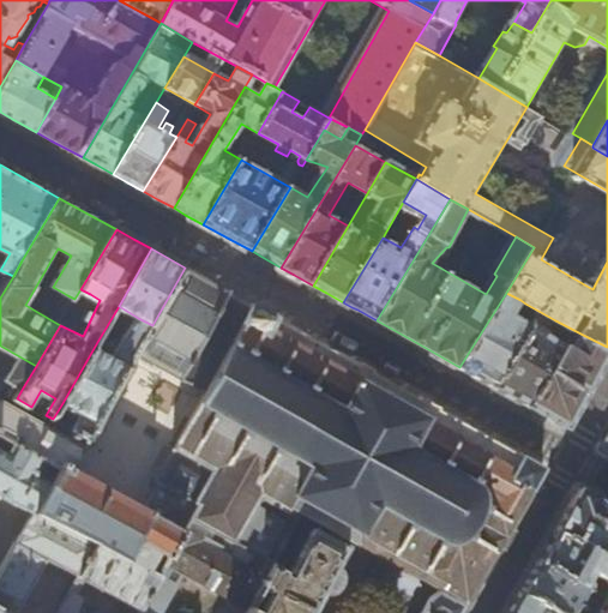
[(137,354),(179,378),(229,293),(227,290),(198,275),(185,268),(152,325),(137,354)]
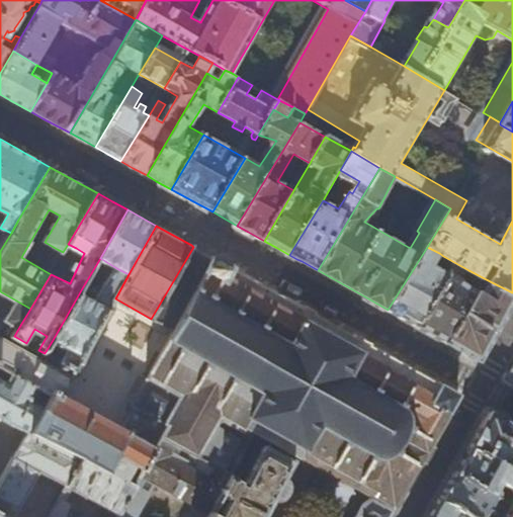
[(76,248),(68,244),(63,252),(59,261),(66,265),(76,248)]
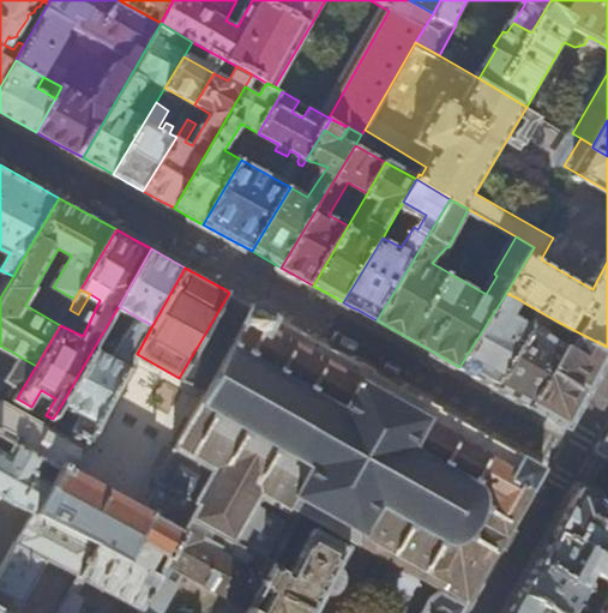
[(511,395),(531,407),(569,346),(548,334),(555,320),(525,304),(522,310),(535,318),(533,324),(513,313),(521,300),(506,293),(459,367),(476,377),(506,392),(511,395)]
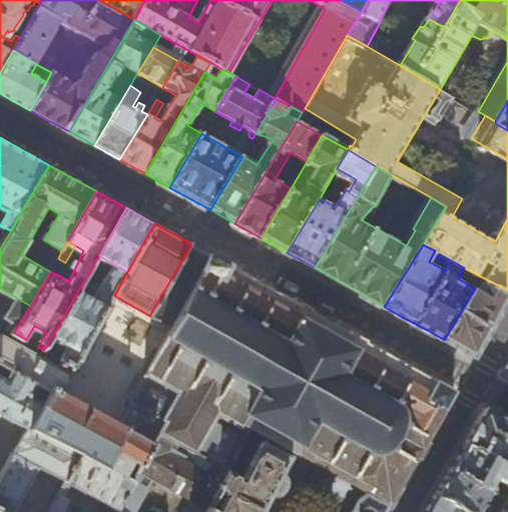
[(75,245),(65,263),(58,259),(50,272),(69,281),(83,250),(75,245)]
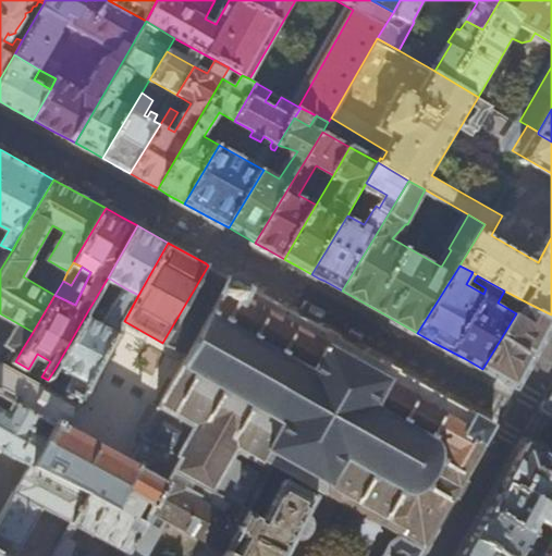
[(61,268),(47,291),(54,295),(63,281),(68,271),(61,268)]
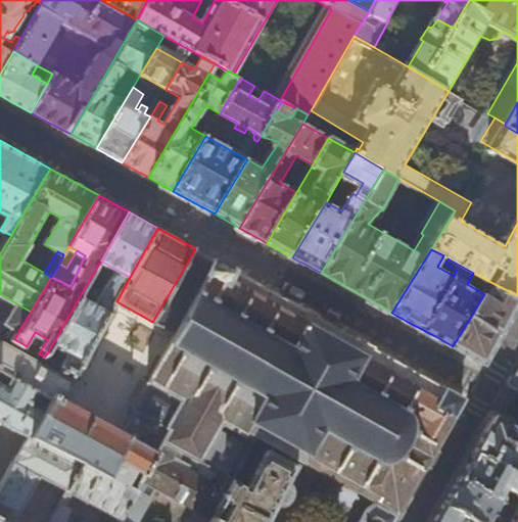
[(230,268),(218,262),(204,285),(193,306),(177,334),(172,344),(153,377),(135,410),(139,412),(171,429),(165,441),(166,441),(196,459),(204,463),(222,473),(236,481),(260,438),(373,501),(402,516),(426,472),(467,398),(439,384),(378,349),(379,346),(367,340),(366,341),(364,340),(363,342),(358,339),(358,337),(354,334),(352,336),(333,325),(334,324),(329,321),(328,323),(322,320),(323,318),(321,317),(322,315),(315,312),(310,309),(308,312),(240,274),(230,268)]
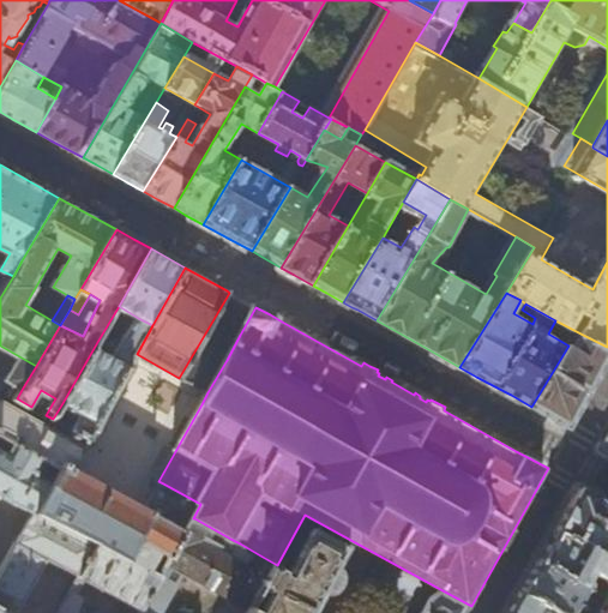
[(152,325),(138,318),(118,353),(133,361),(137,354),(152,325)]
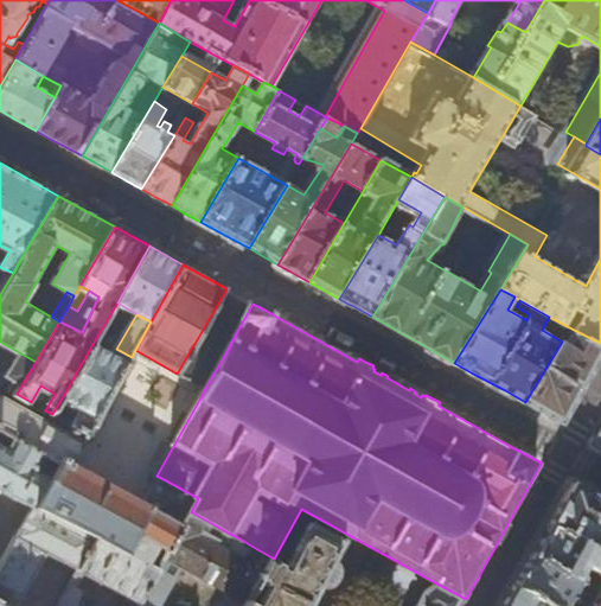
[(588,382),(600,359),(600,343),(576,331),(569,345),(562,342),(525,402),(541,410),(564,423),(588,382)]
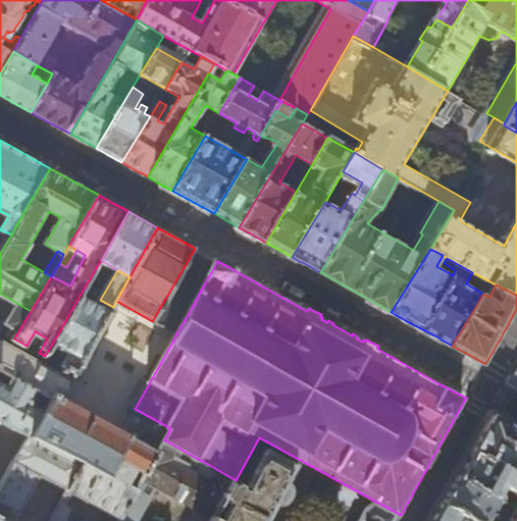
[(75,373),(113,307),(100,300),(83,291),(53,343),(70,353),(63,366),(75,373)]
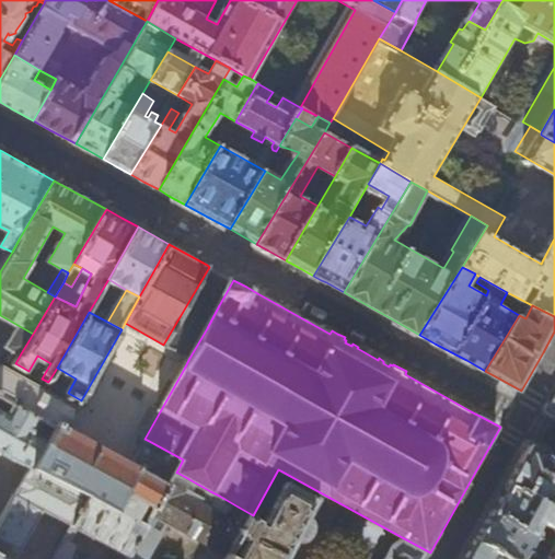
[(33,334),(18,325),(7,345),(21,353),(33,334)]
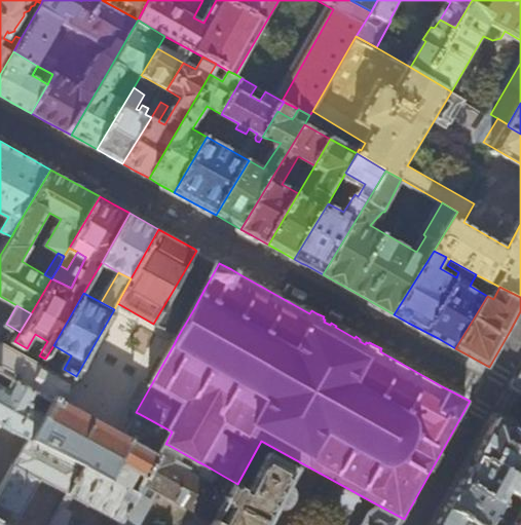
[(0,371),(2,372),(53,402),(61,405),(62,403),(76,376),(64,369),(45,359),(39,355),(27,348),(14,341),(20,332),(6,324),(0,320),(0,371)]
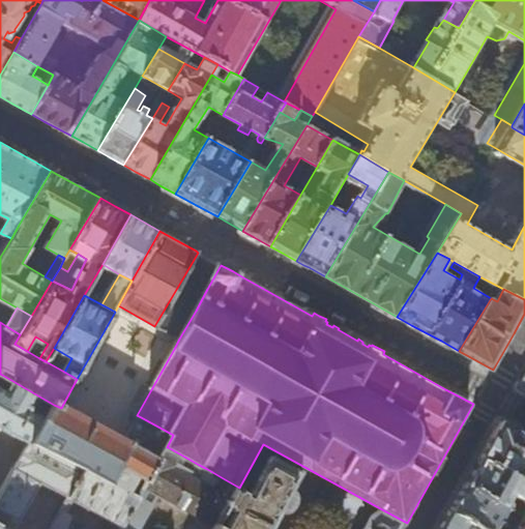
[(54,405),(2,375),(0,378),(0,424),(32,443),(34,440),(54,405)]
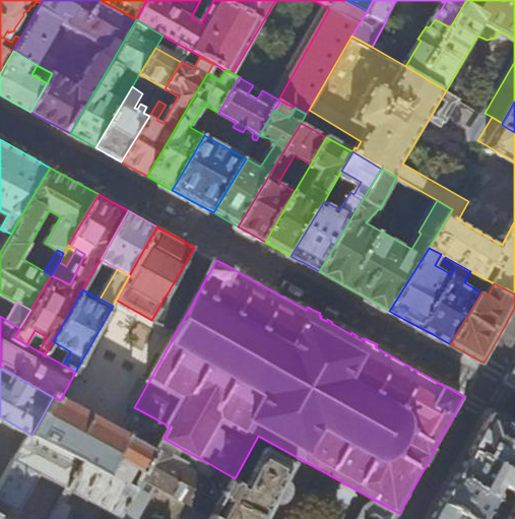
[(157,453),(124,434),(61,398),(60,400),(53,397),(34,432),(85,460),(127,483),(136,465),(147,471),(157,453)]
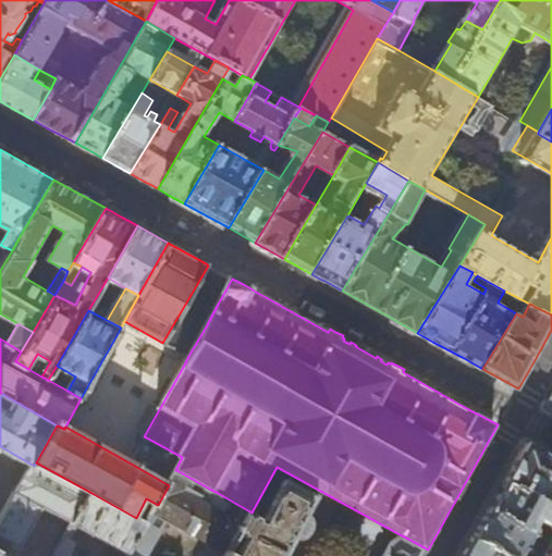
[(133,465),(169,485),(176,470),(175,470),(182,457),(148,439),(133,465)]
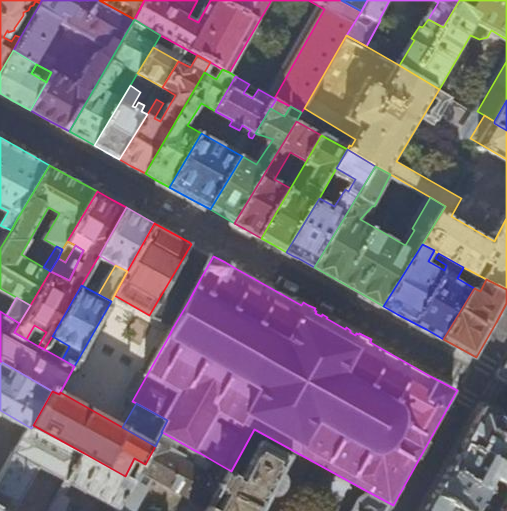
[(476,426),(467,442),(504,463),(506,460),(506,457),(504,455),(506,451),(506,418),(487,408),(485,411),(476,426)]
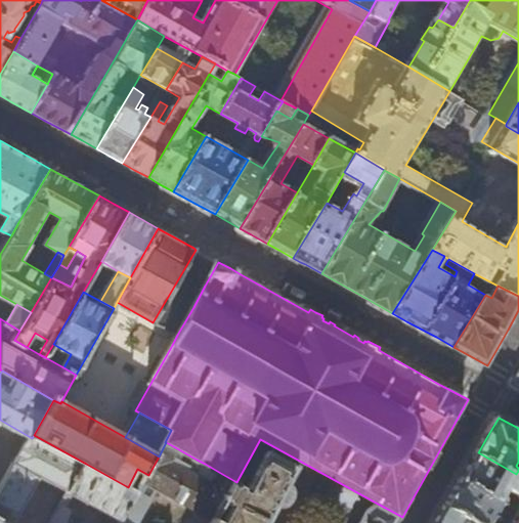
[(0,522),(13,522),(11,521),(22,502),(28,504),(39,483),(33,481),(37,472),(72,490),(86,464),(34,435),(32,438),(0,495),(0,522)]
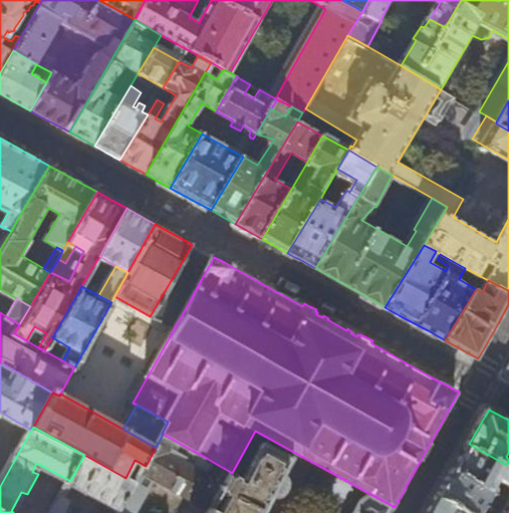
[(136,483),(120,510),(118,512),(209,512),(212,509),(216,501),(232,473),(218,465),(212,474),(188,462),(188,460),(193,451),(163,434),(156,448),(146,466),(136,483)]
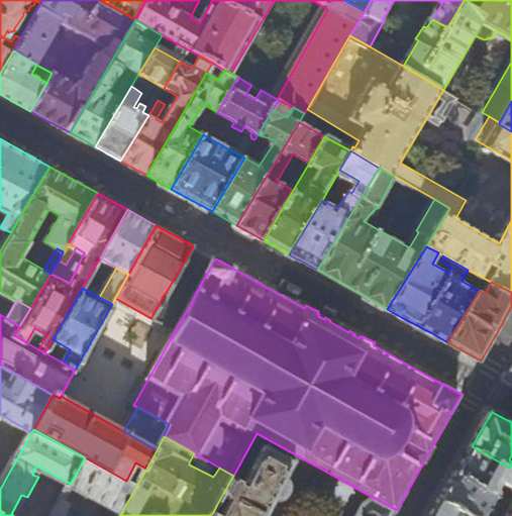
[(266,515),(276,499),(281,499),(285,496),(288,493),(289,489),(289,484),(287,479),(297,461),(269,444),(246,483),(233,476),(217,504),(222,506),(228,495),(235,499),(226,515),(221,515),(213,512),(210,515),(266,515)]
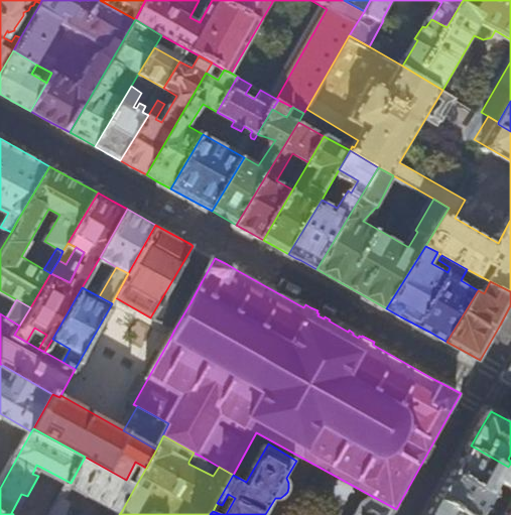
[(465,456),(457,471),(494,493),(499,496),(502,491),(500,489),(498,488),(501,481),(510,486),(510,468),(508,467),(471,445),(465,456)]
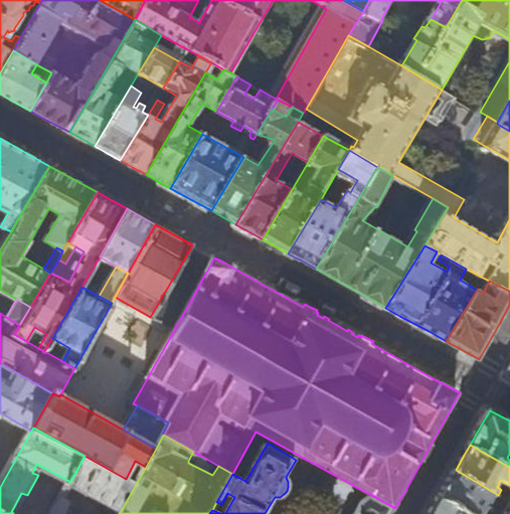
[(201,456),(193,452),(188,461),(188,463),(212,475),(218,466),(201,456)]
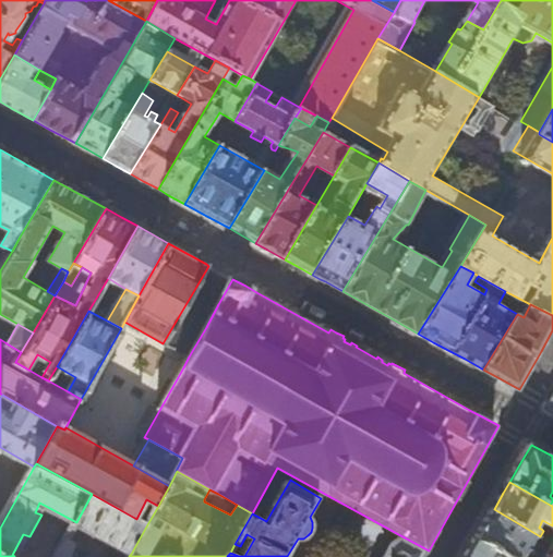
[(75,523),(131,554),(147,524),(136,519),(92,494),(76,522),(75,523)]
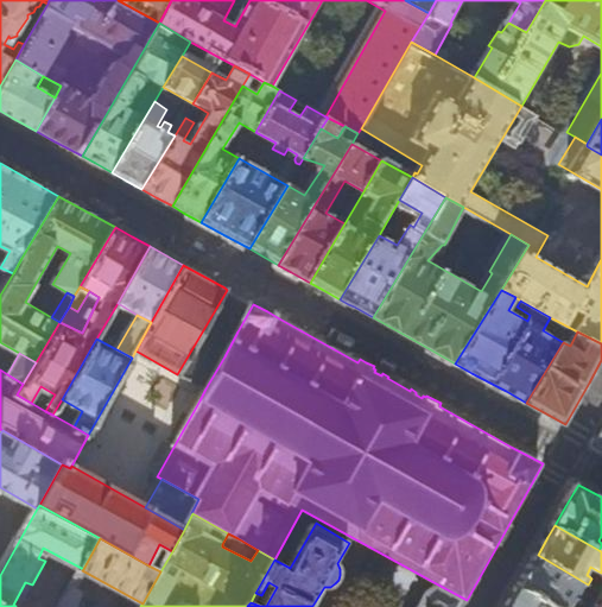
[(531,568),(520,587),(557,606),(565,606),(571,598),(572,598),(582,581),(538,555),(531,568)]
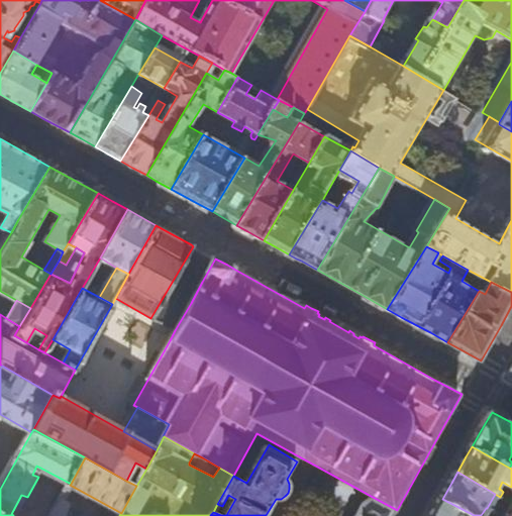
[(68,515),(68,513),(71,507),(72,504),(71,502),(69,500),(73,493),(68,490),(52,515),(68,515)]
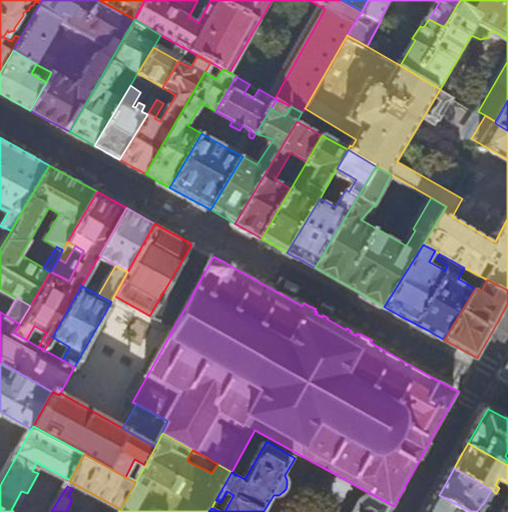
[(497,511),(505,498),(496,493),(491,490),(483,504),(482,504),(477,511),(470,511),(439,495),(432,507),(429,511),(497,511)]
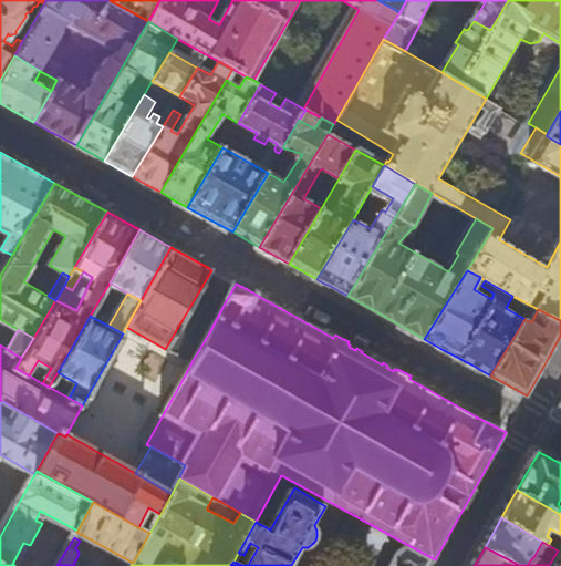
[(404,543),(391,565),(430,565),(435,559),(404,543)]
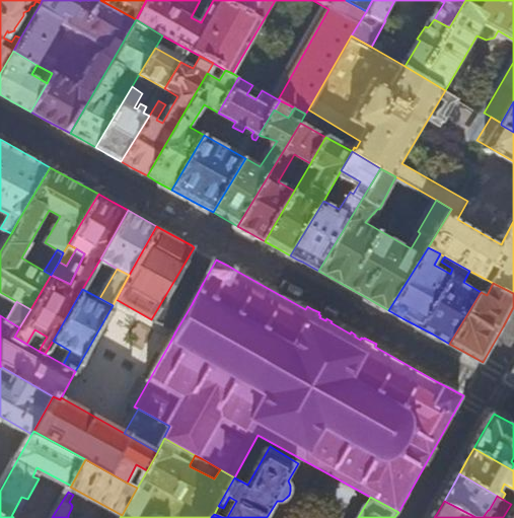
[(513,500),(511,504),(503,517),(513,517),(513,500)]
